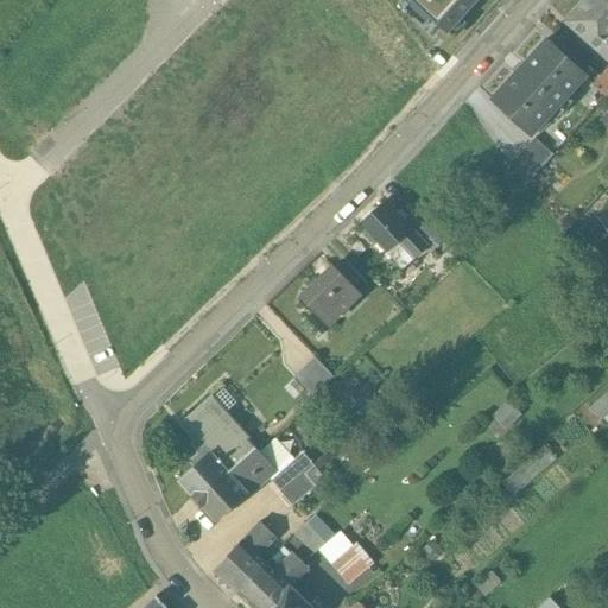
[(410,0),(445,32),(475,0),(410,0)]
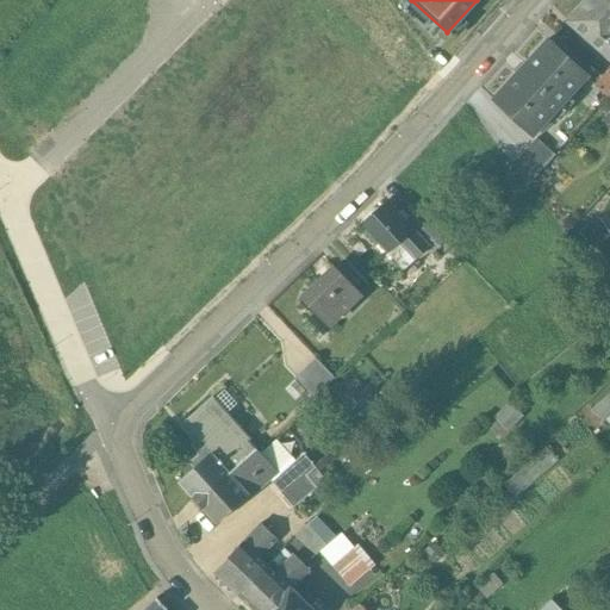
[(609,4),(605,0),(585,0),(582,5),(583,6),(570,20),(609,56),(609,4)]
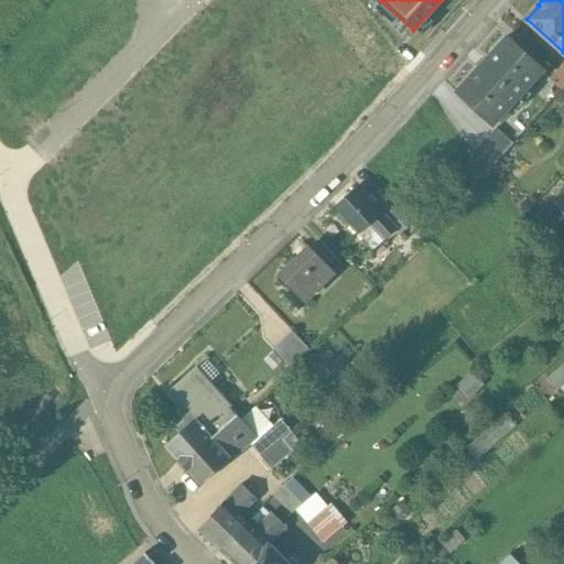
[(508,35),(457,91),(494,125),(545,68),(508,35)]
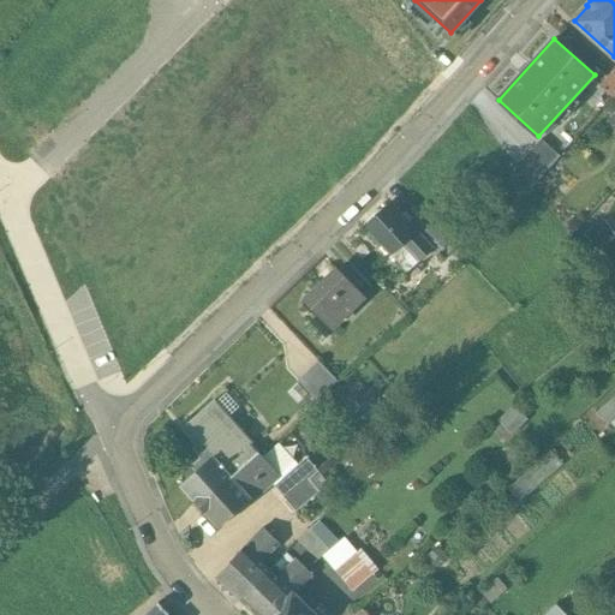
[(614,69),(598,87),(611,99),(614,94),(614,69)]
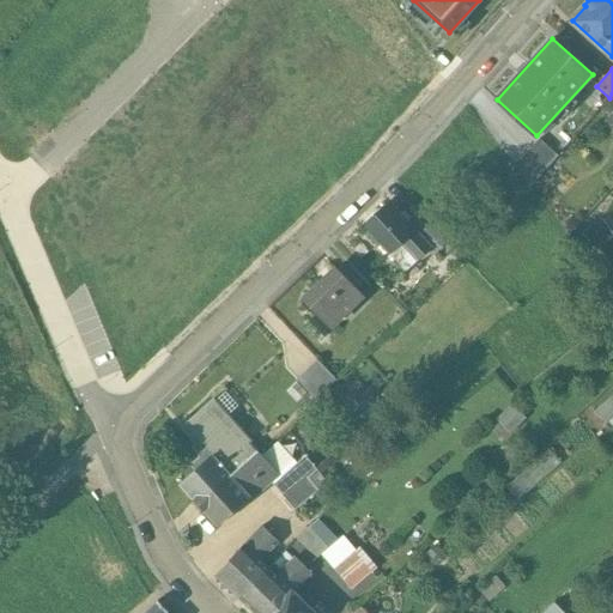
[(542,139),(514,167),(529,187),(558,156),(542,139)]
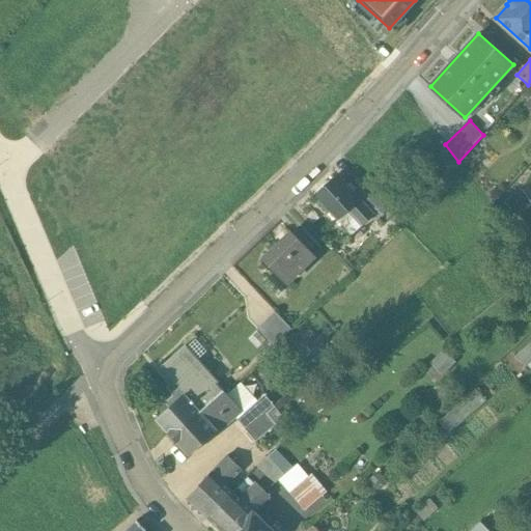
[(354,191),(337,174),(314,196),(337,220),(348,210),(363,224),(374,213),(354,191)]
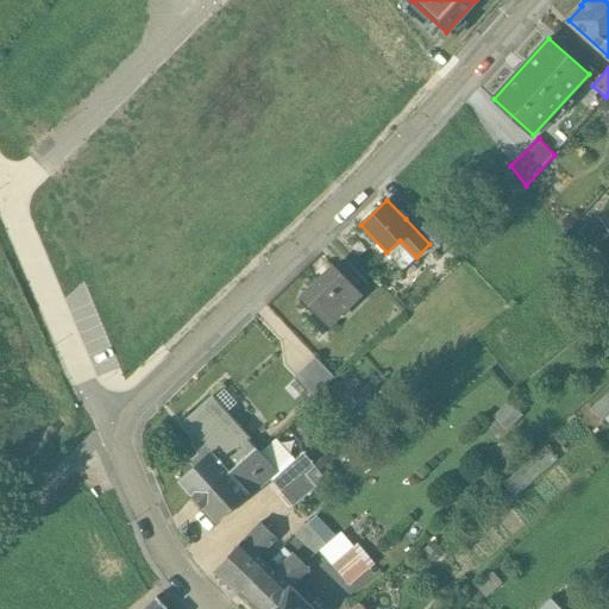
[(447,234),(419,205),(406,219),(429,244),(433,249),(447,234)]
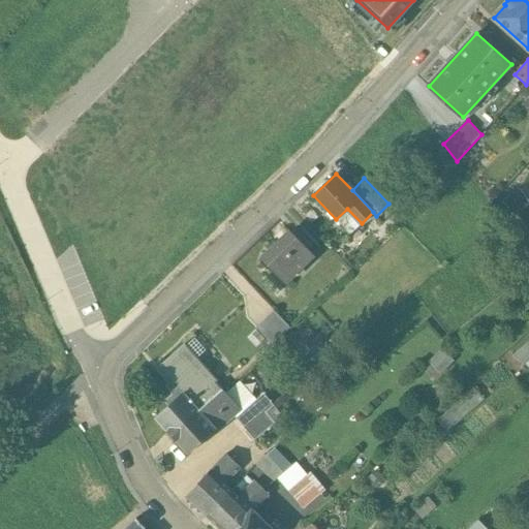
[(290,231),(262,258),(285,282),(313,255),(290,231)]
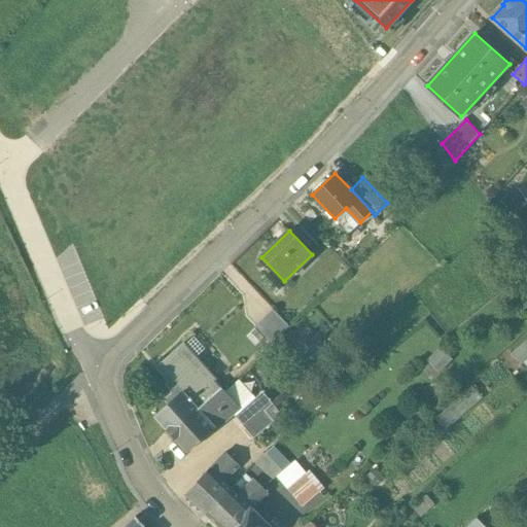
[(255,326),(272,343),(289,326),(273,309),(255,326)]
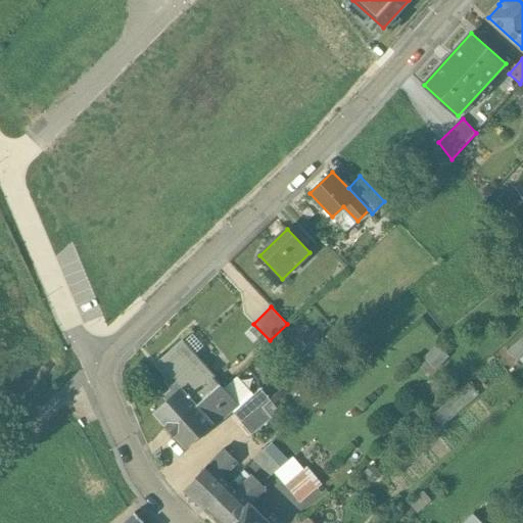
[(215,376),(183,340),(156,363),(181,390),(153,413),(170,431),(221,385),(220,385),(212,378),(215,376)]
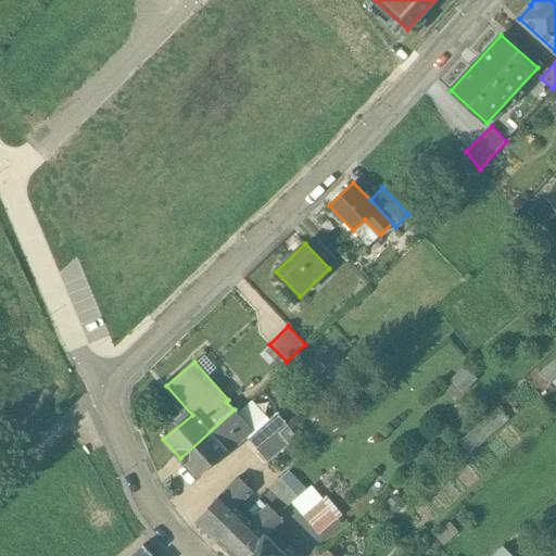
[(446,383),(457,395),(477,378),(466,366),(446,383)]
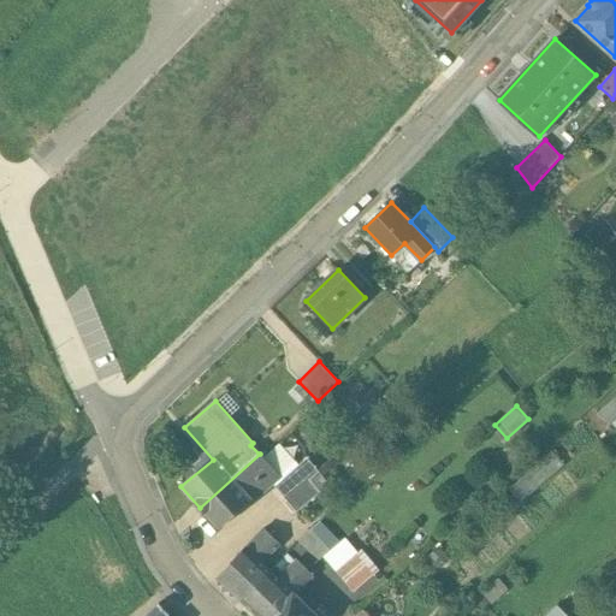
[(260,454),(200,508),(219,529),(250,501),(253,502),(267,490),(266,489),(279,475),(260,454)]
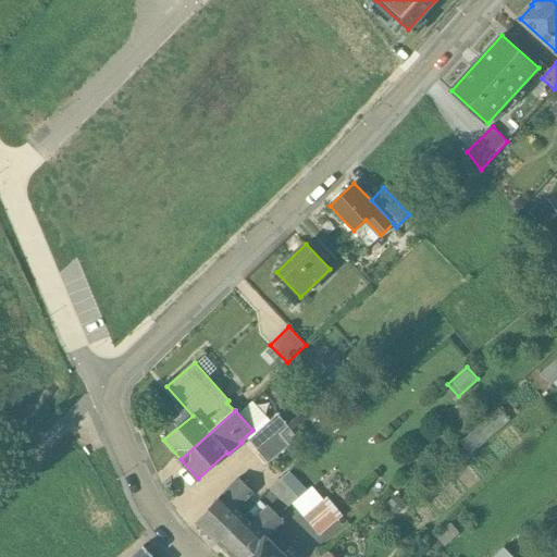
[(277,415),(249,441),(259,453),(280,434),(288,426),(277,415)]
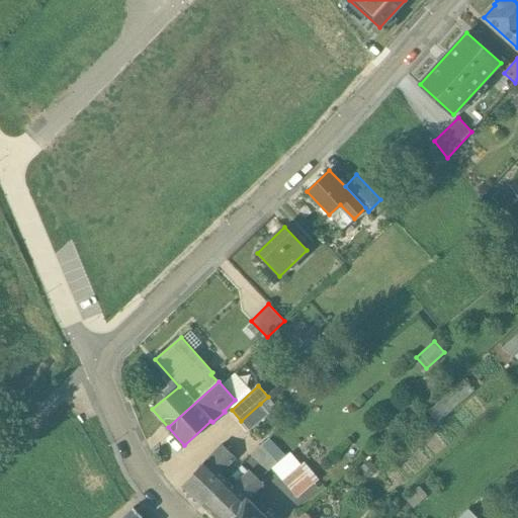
[(260,404),(241,421),(249,431),(269,415),(260,404)]
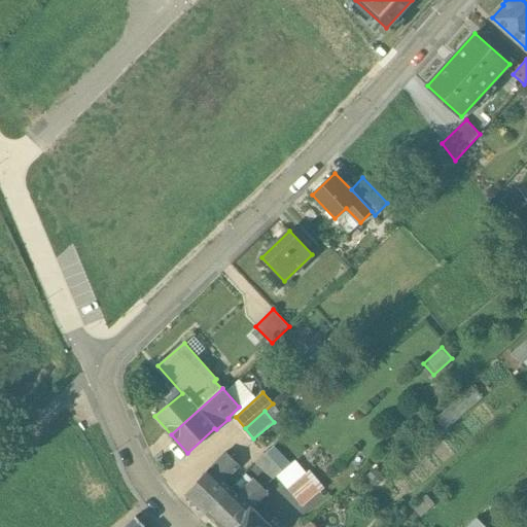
[(239,465),(226,453),(211,469),(223,482),(239,465)]
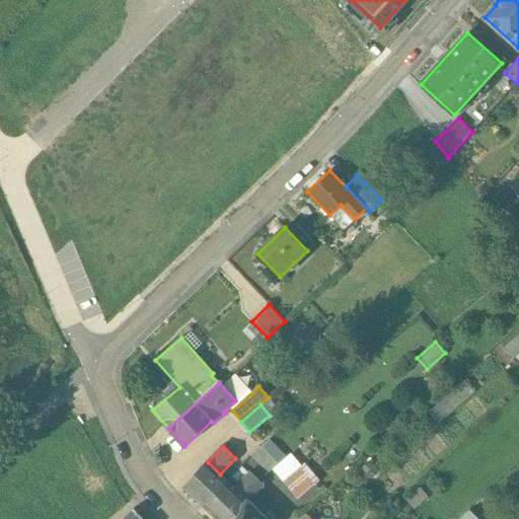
[(208,462),(183,487),(204,506),(227,482),(220,474),(208,462)]
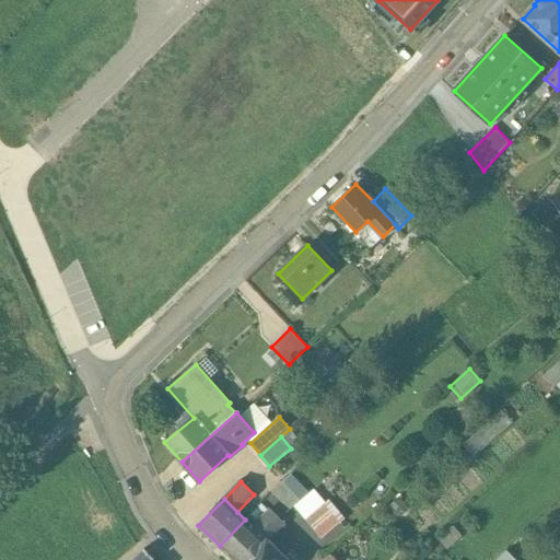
[(329,500),(305,520),(313,529),(337,509),(329,500)]
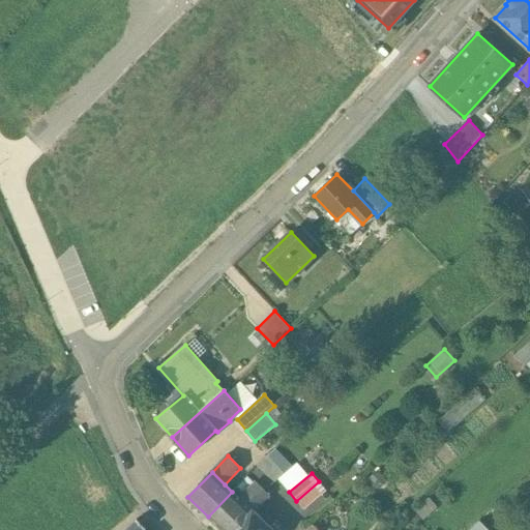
[(319,481),(296,501),(304,509),(326,491),(319,481)]
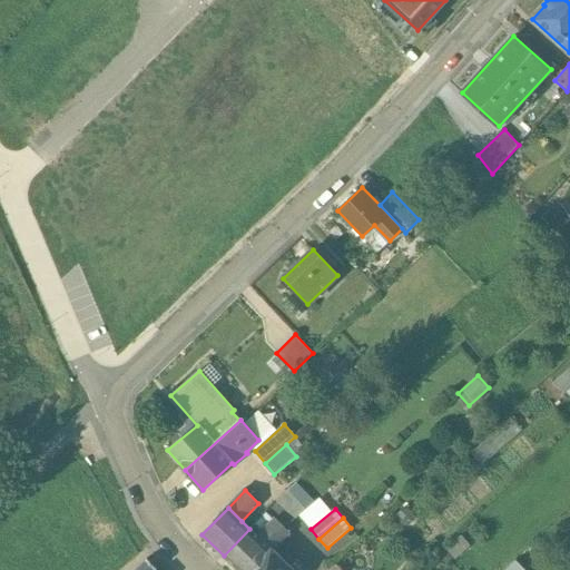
[(290,533),(275,520),(258,538),(268,547),(272,542),(276,547),(290,533)]
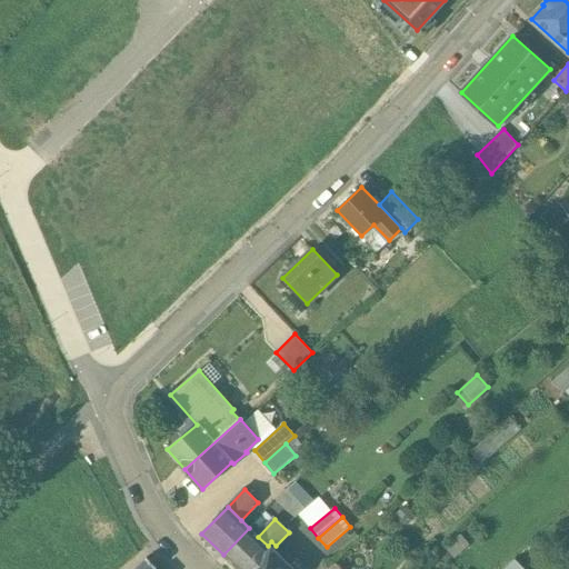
[(249,528),(223,555),(237,568),(252,568),(271,550),(268,546),(258,537),(249,528)]
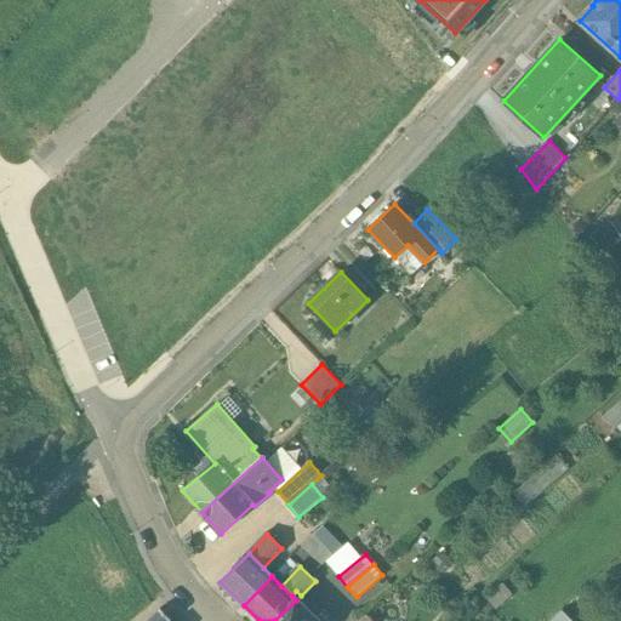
[(315,619),(296,600),(275,620),(326,620),(320,614),(315,619)]
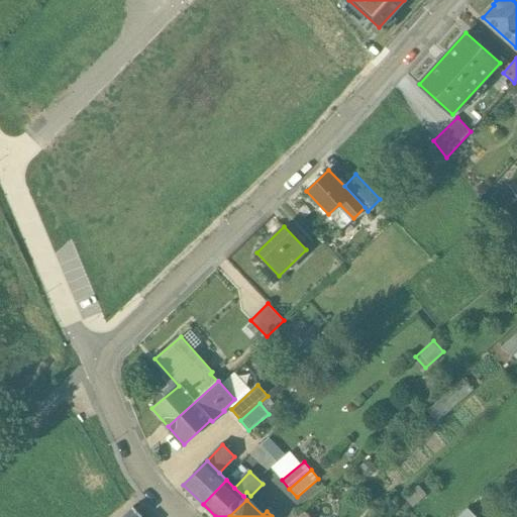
[(132,507),(122,516),(139,516),(141,516),(132,507)]
